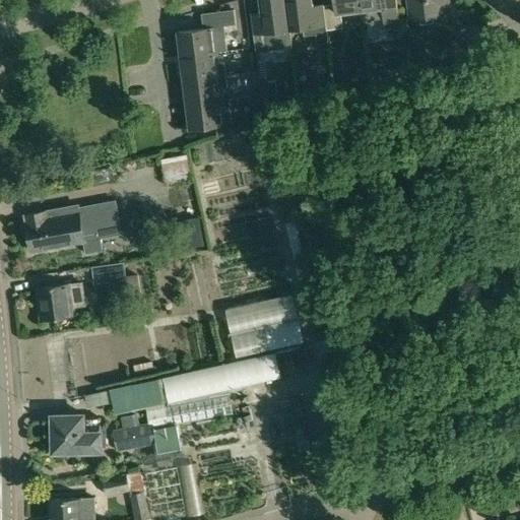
[(260,0),(263,22),(252,23),(256,52),(278,49),(291,48),(289,30),(285,0),(260,0)]
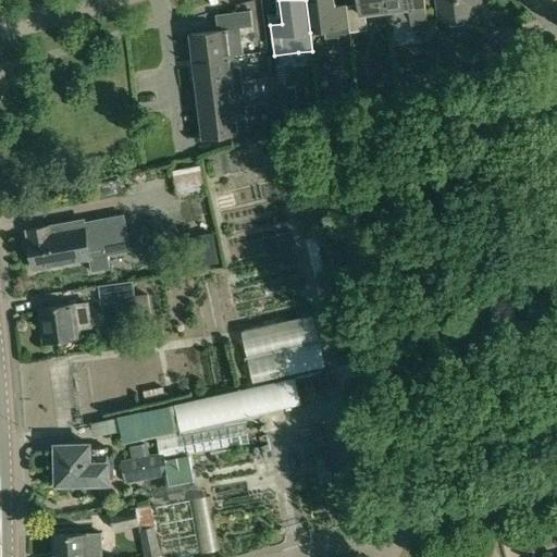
[(333,0),(306,0),(310,33),(324,31),(325,39),(337,38),(339,47),(351,46),(349,33),(350,33),(348,15),(336,17),(333,0)]
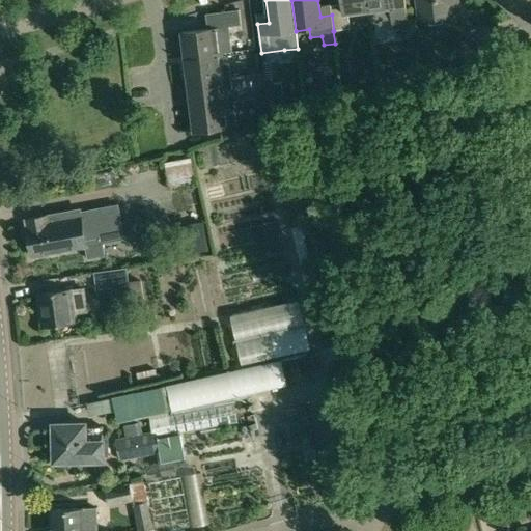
[(341,0),(343,5),(331,6),(332,15),(334,31),(350,29),(347,14),(369,10),(367,0),(341,0)]
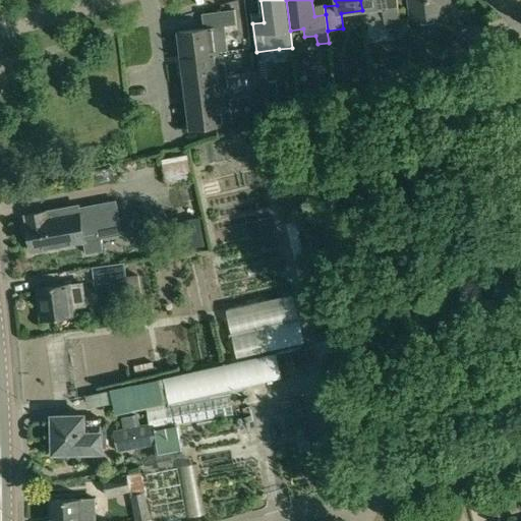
[(360,0),(362,10),(384,8),(388,7),(386,0),(360,0)]
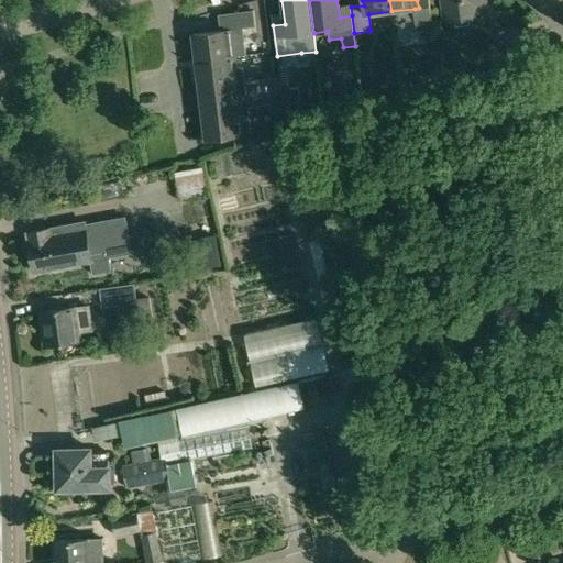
[(417,0),(419,8),(415,9),(417,30),(433,28),(429,0),(417,0)]
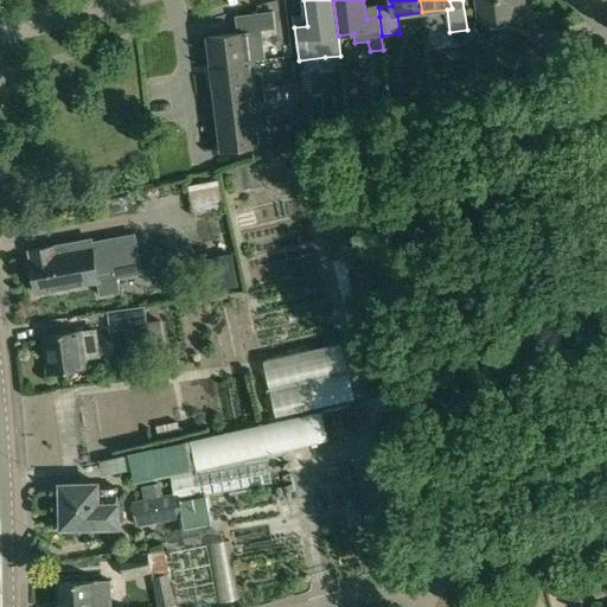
[(475,0),(479,24),(515,20),(513,8),(525,7),(524,0),(475,0)]
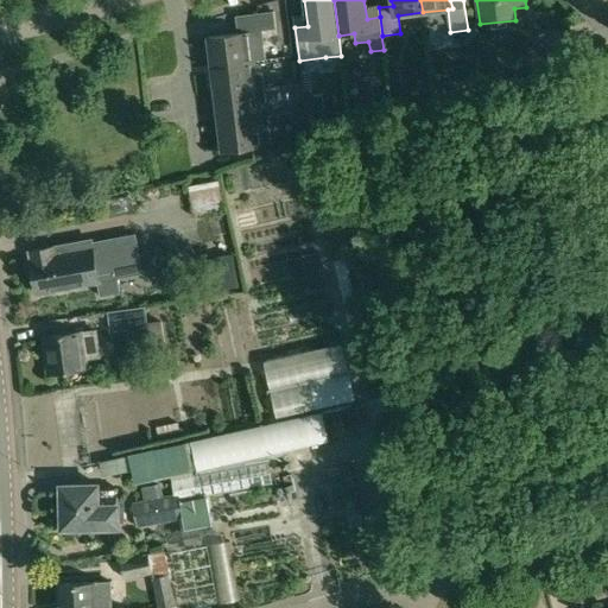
[(238,35),(208,38),(211,68),(255,63),(266,62),(263,32),(276,31),(273,13),(236,18),(238,35)]
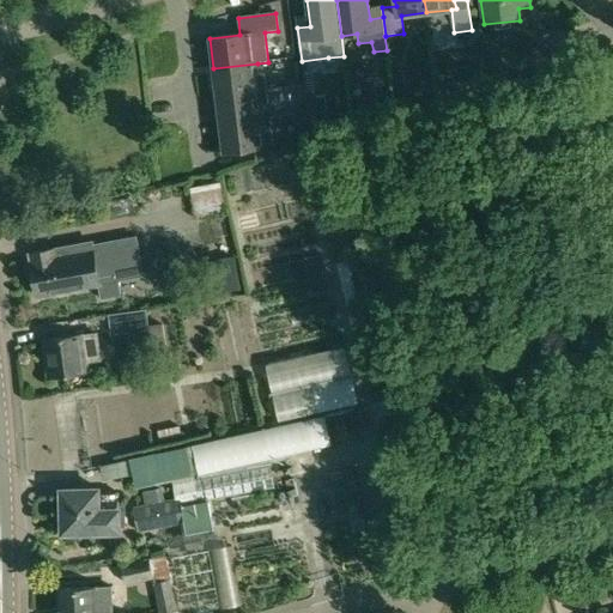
[(574,32),(548,40),(556,65),(581,58),(574,32)]
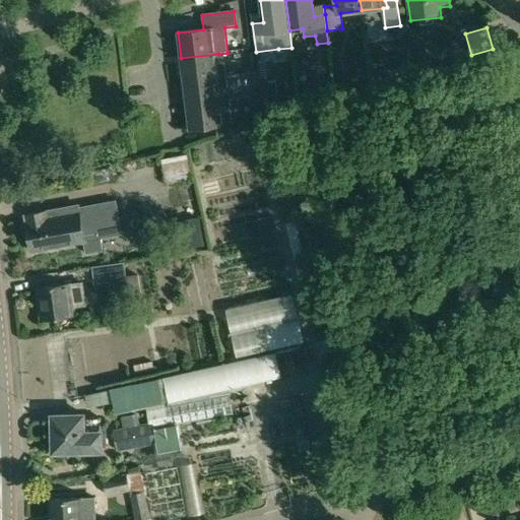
[(218,54),(181,58),(184,83),(226,78),(224,62),(219,62),(218,54)]
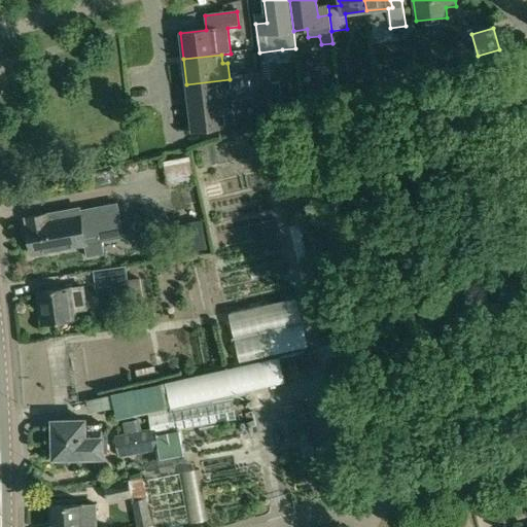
[(230,79),(186,84),(189,107),(226,103),(225,93),(231,91),(230,79)]
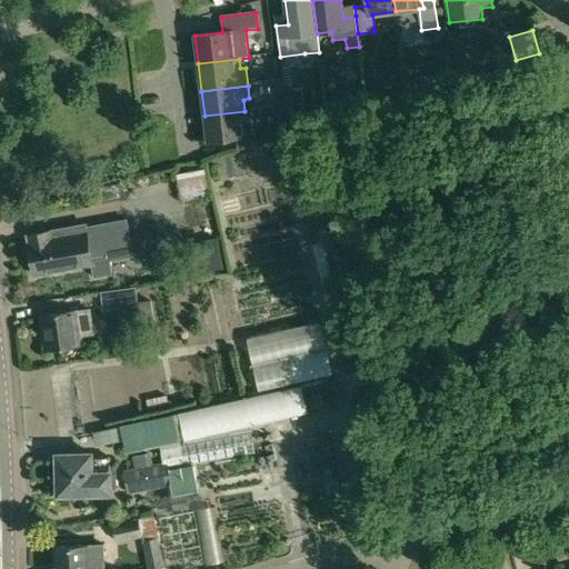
[(245,111),(205,116),(208,143),(237,140),(238,149),(255,143),(252,121),(247,120),(245,111)]
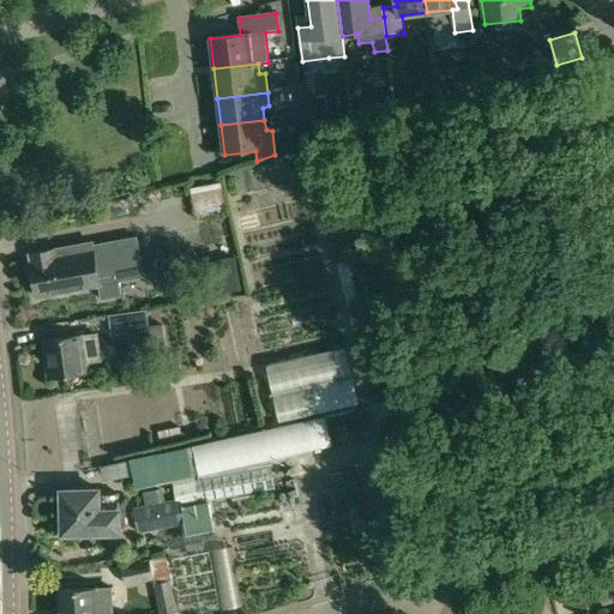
[(222,199),(196,204),(198,218),(226,214),(222,199)]
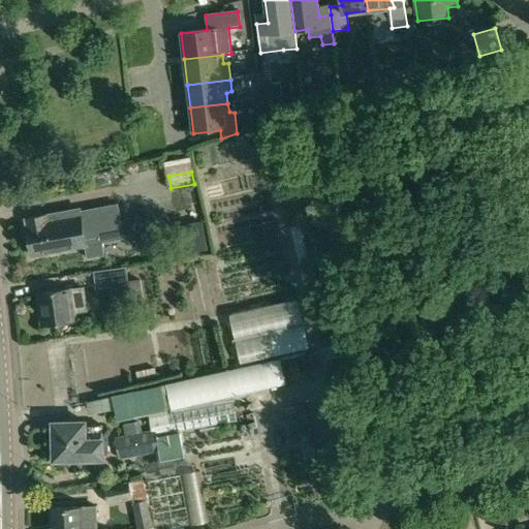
[(293,176),(273,181),(284,220),(305,214),(293,176)]
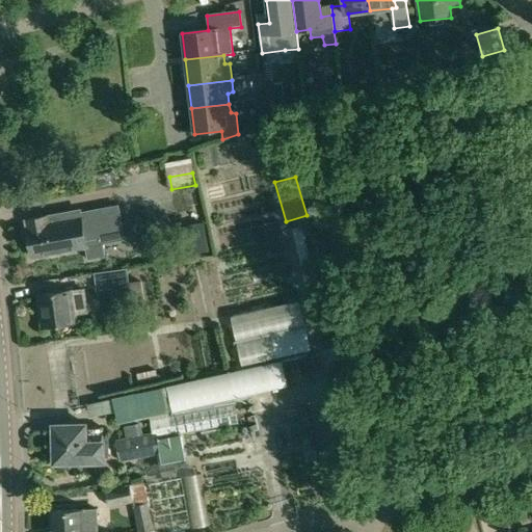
[(80,210),(26,220),(30,242),(27,244),(29,251),(32,254),(33,257),(85,247),(87,260),(105,257),(103,242),(124,239),(118,206),(80,213),(80,210)]
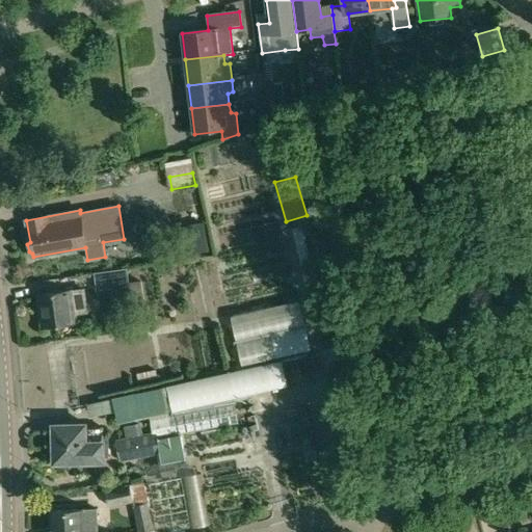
[(189,256),(208,251),(203,223),(184,228),(189,256)]
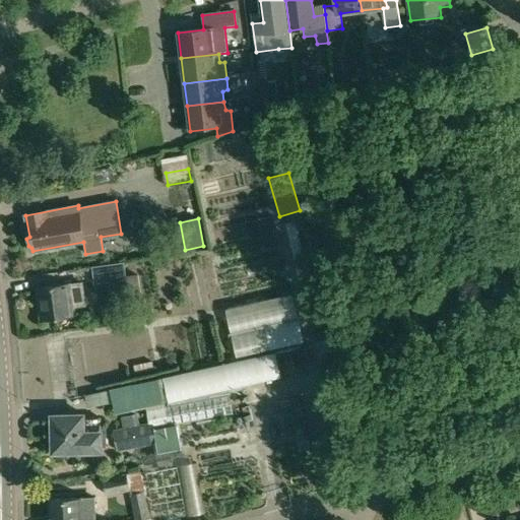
[(124,262),(91,267),(94,283),(110,281),(113,300),(129,298),(126,277),(124,262)]
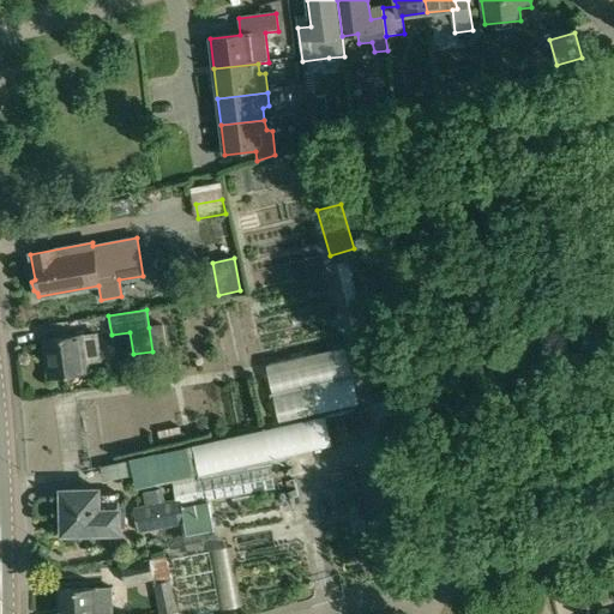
[(163,325),(149,327),(152,351),(167,349),(163,325)]
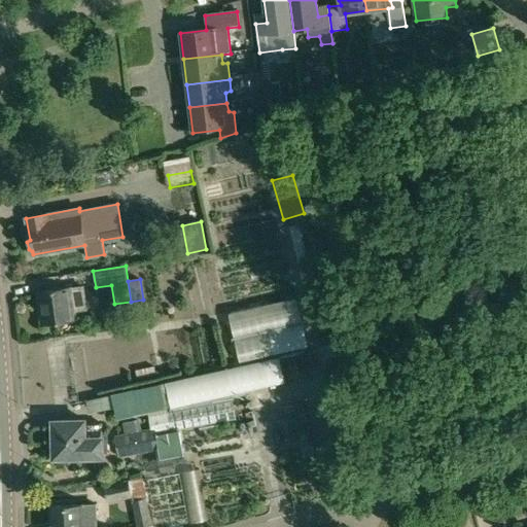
[(70,286),(38,291),(43,324),(75,320),(74,311),(88,309),(83,285),(71,287),(70,286)]
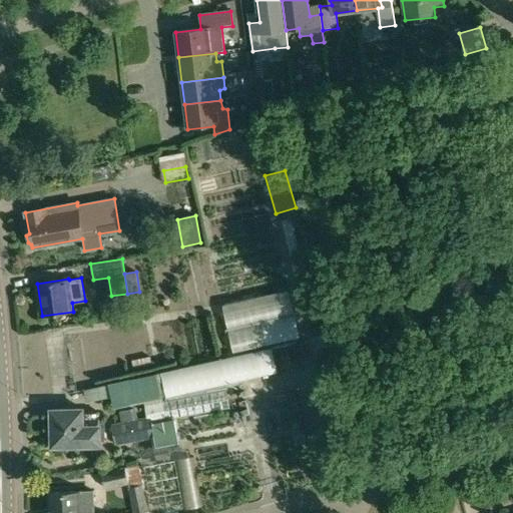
[(288,292),(224,306),(230,335),(235,353),(299,338),(288,292)]
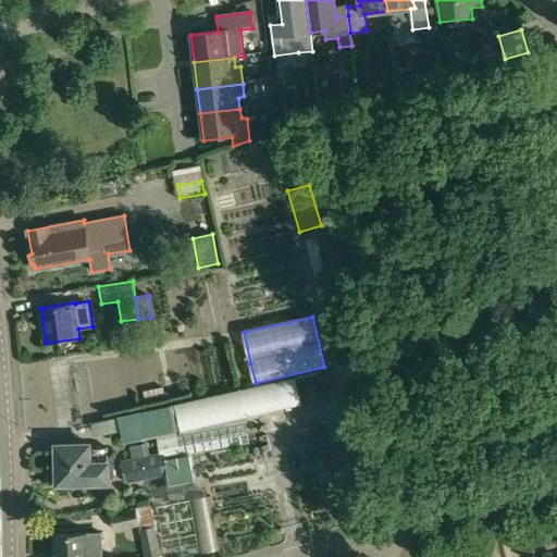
[(86,366),(62,367),(63,403),(87,401),(86,366)]
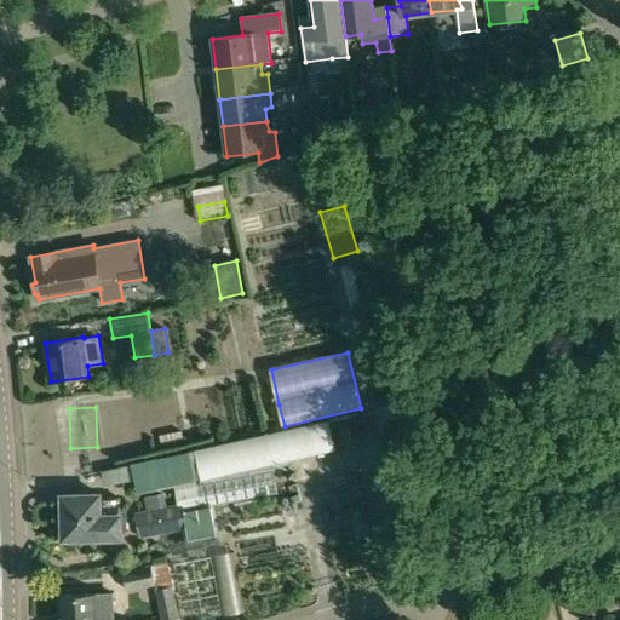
[(328,422),(189,453),(195,480),(195,481),(334,448),(328,422)]
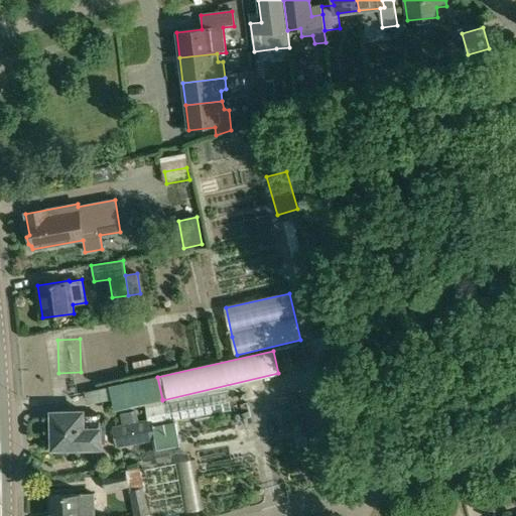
[(149,360),(134,364),(136,374),(152,370),(149,360)]
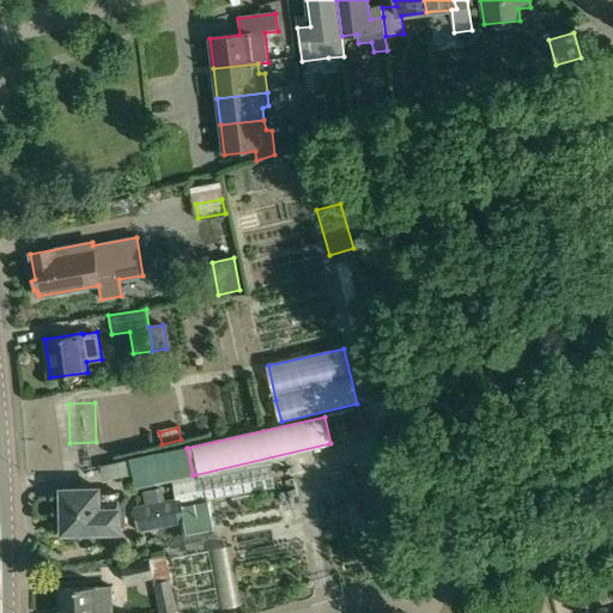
[(186,445),(131,457),(137,486),(193,474),(187,448),(186,445)]
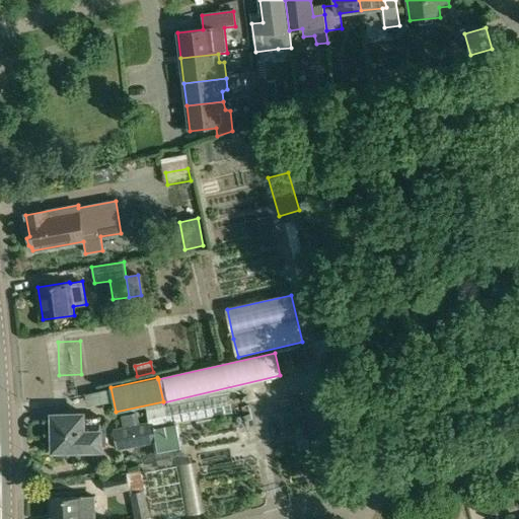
[(82,380),(63,382),(65,403),(84,401),(82,380)]
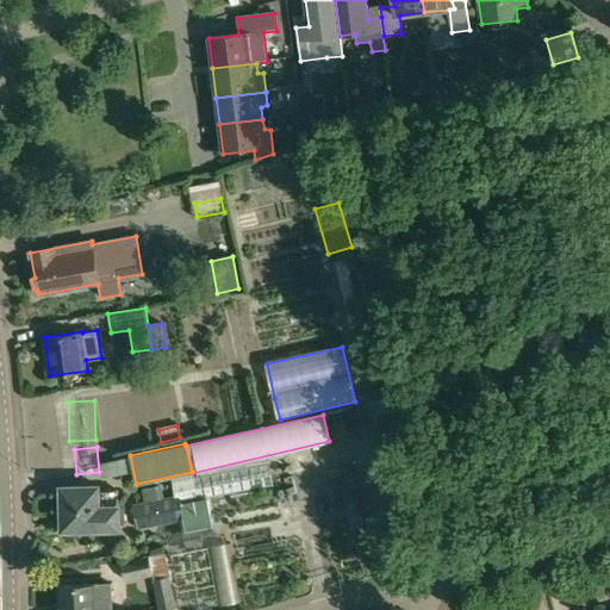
[(148,503),(136,504),(141,527),(185,520),(186,530),(211,524),(205,497),(273,486),(271,464),(176,481),(179,497),(163,499),(148,503)]
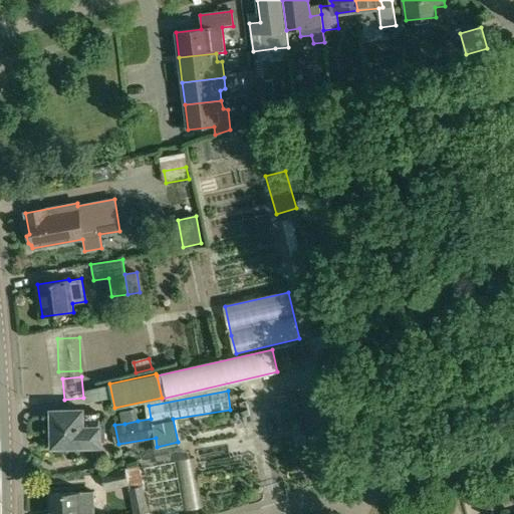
[(84,410),(52,410),(52,428),(99,427),(99,414),(84,415),(84,410)]
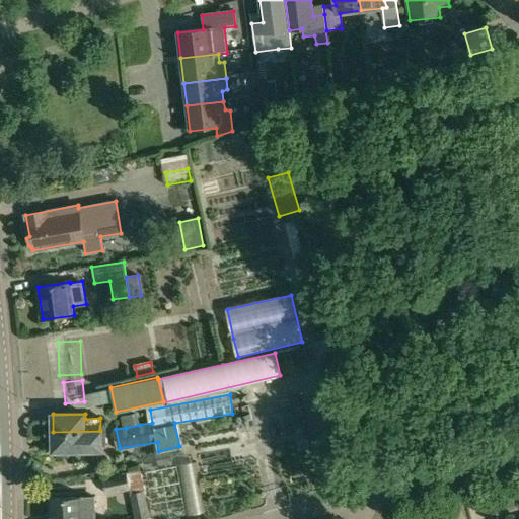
[(137,416),(124,418),(126,428),(139,425),(137,416)]
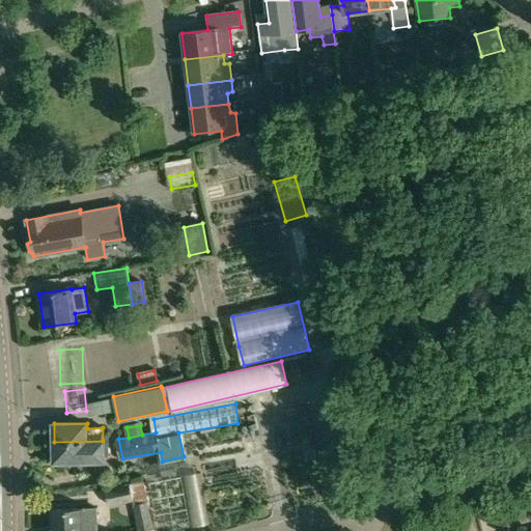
[(103,441),(54,442),(55,460),(103,460),(103,441)]
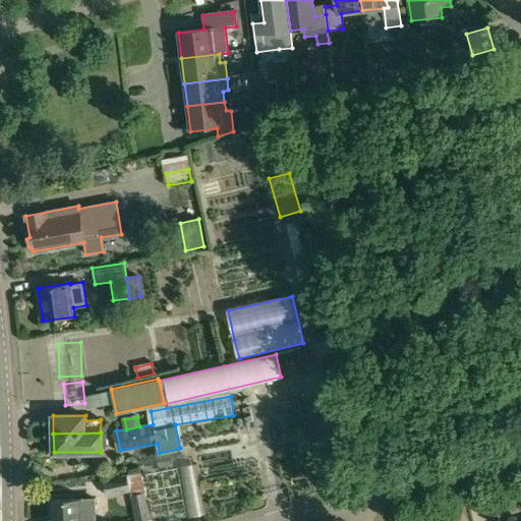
[(141,472),(104,479),(107,497),(130,491),(131,495),(137,520),(151,517),(145,491),(146,491),(141,472)]
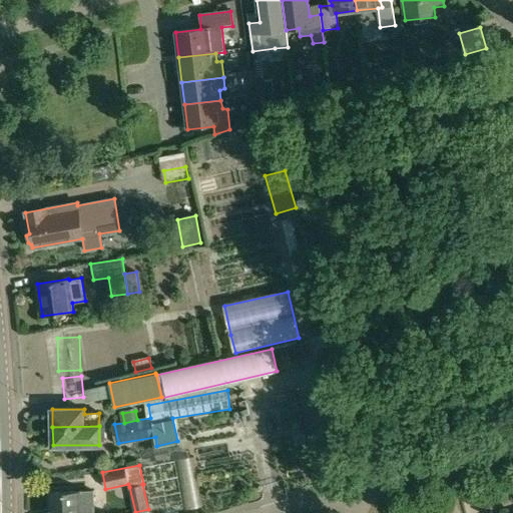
[(94,512),(93,491),(49,493),(49,512),(94,512)]
